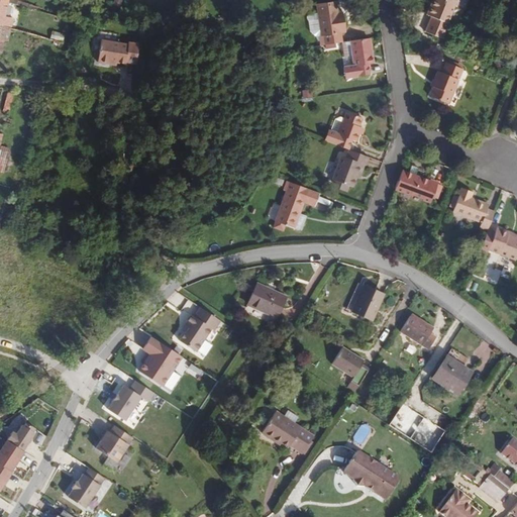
[(0,0),(0,47),(5,25),(11,26),(14,15),(7,13),(9,4),(20,7),(21,2),(35,6),(36,4),(31,3),(31,1),(26,0),(0,0)]
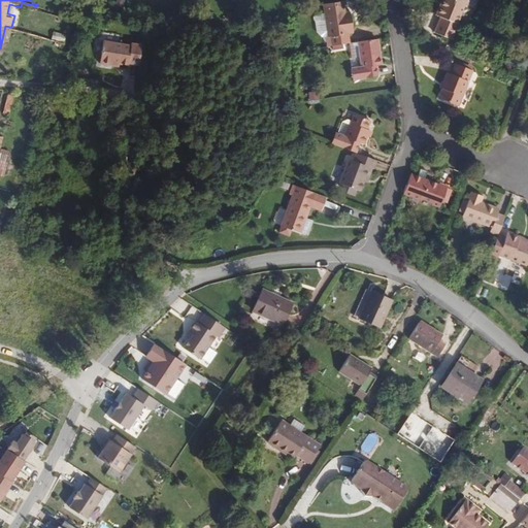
[(352,24),(350,3),(343,4),(342,0),(321,0),(325,28),(326,28),(327,38),(349,35),(351,35),(350,24),(352,24)]
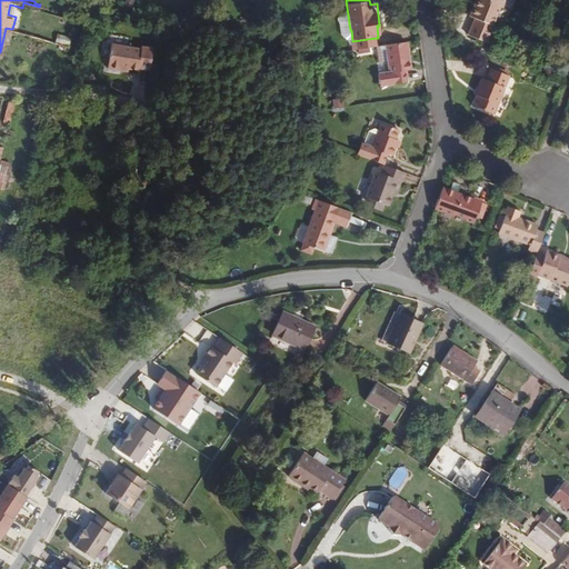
[(495,26),(502,7),(503,8),(506,0),(478,0),(477,6),(475,5),(470,16),(475,18),(468,35),(489,43),(496,26),(495,26)]
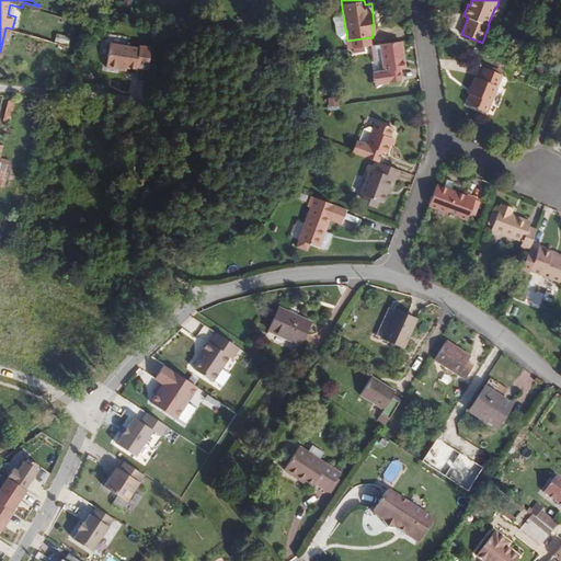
[(403,60),(400,33),(380,36),(381,55),(382,63),(370,64),(371,76),(399,72),(398,60),(403,60)]
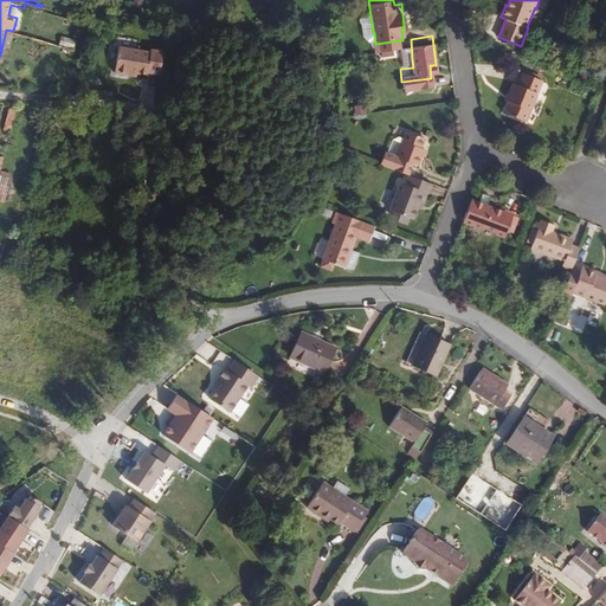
[(71,46),(72,42),(57,37),(56,43),(71,46)]
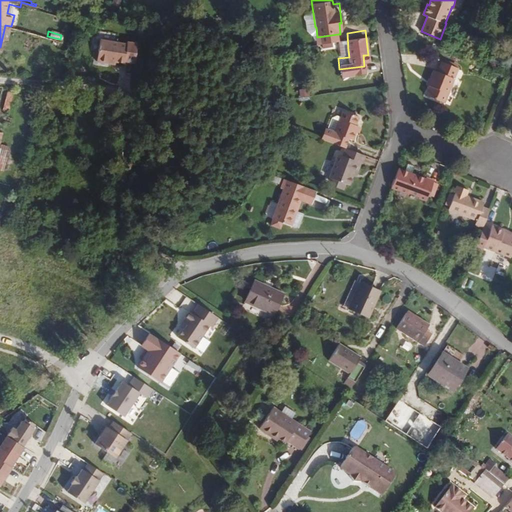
[(348,50),(347,33),(340,34),(338,34),(340,51),(348,50)]
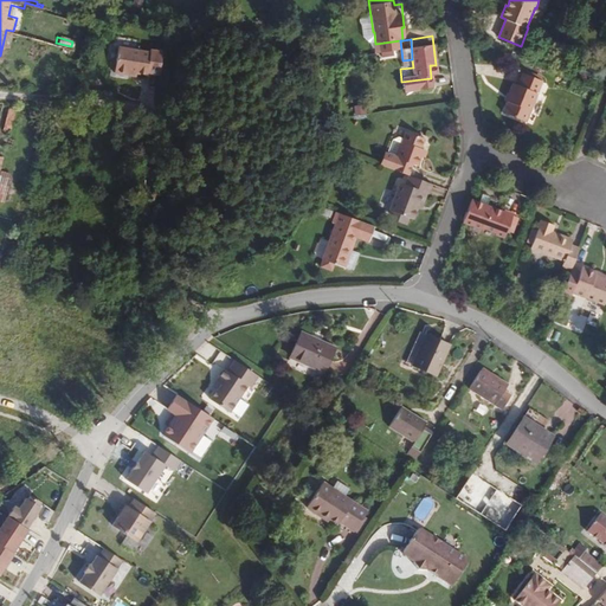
[(159,70),(162,51),(120,43),(115,68),(127,70),(128,68),(136,69),(147,71),(147,68),(159,70)]
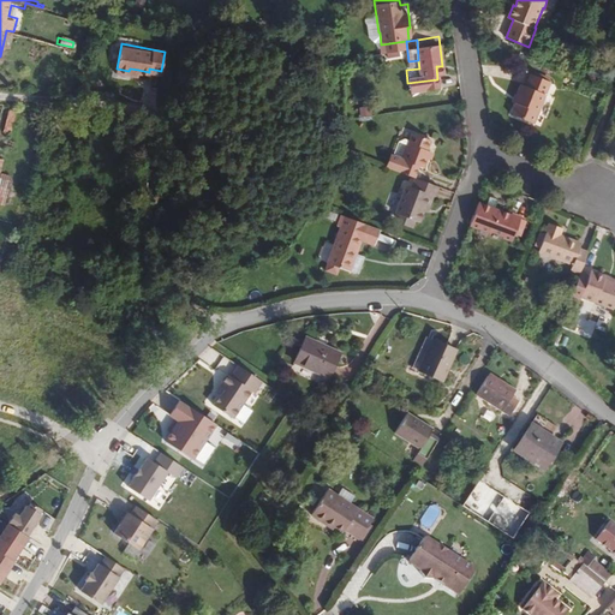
[(533,126),(550,83),(531,76),(526,89),(521,87),(517,97),(519,99),(517,106),(512,118),(533,126)]
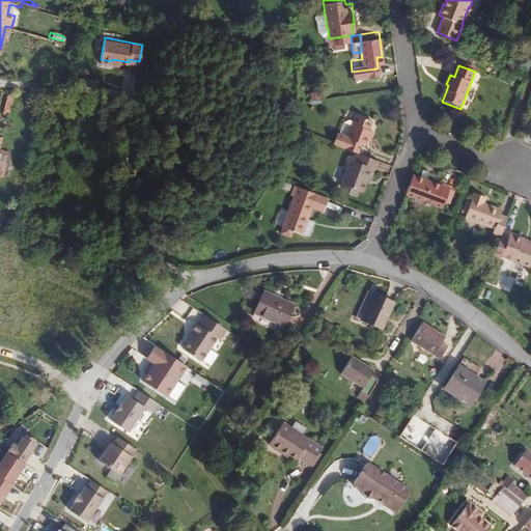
[(10,112),(16,91),(10,90),(5,110),(10,112)]
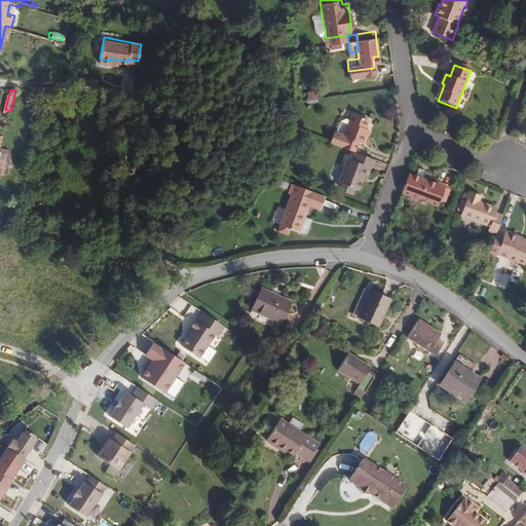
[(363,144),(368,130),(366,129),(369,121),(351,115),(349,121),(343,138),(335,135),(334,134),(330,144),(349,151),(352,141),(363,144)]
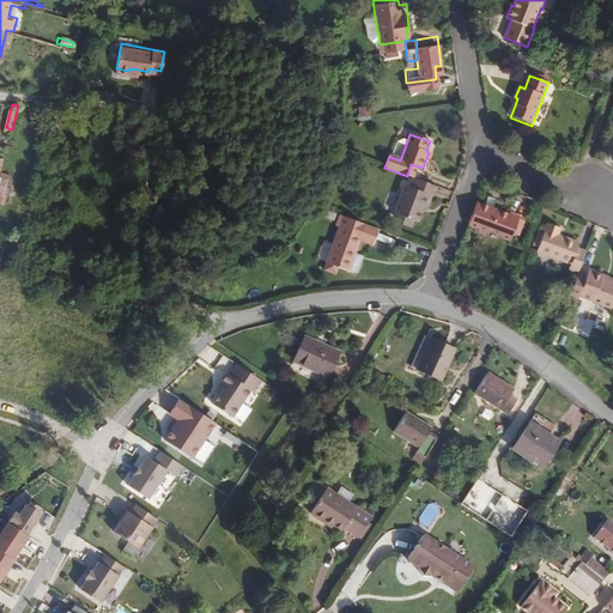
[(400,161),(407,141),(402,139),(396,143),(390,157),(400,161)]
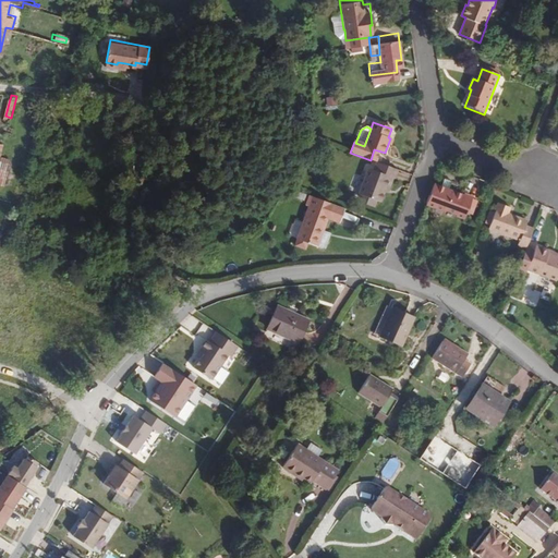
[(384,193),(389,177),(393,179),(396,179),(398,171),(372,161),(359,195),(360,196),(376,202),(379,204),(384,193)]
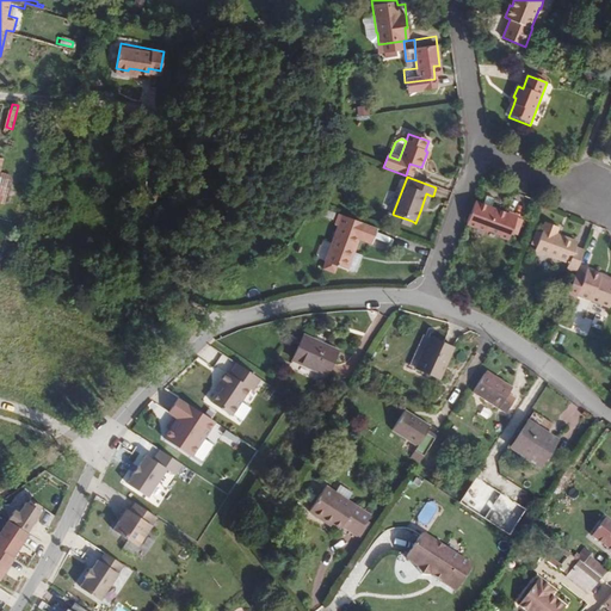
[(425,213),(431,196),(426,193),(420,211),(425,213)]
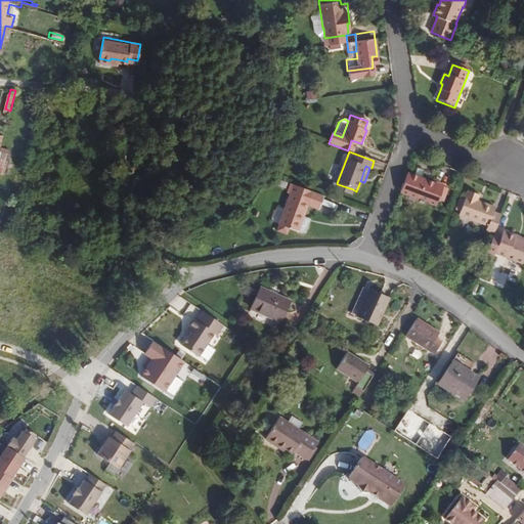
[(419,178),(421,171),(413,168),(411,176),(419,178)]
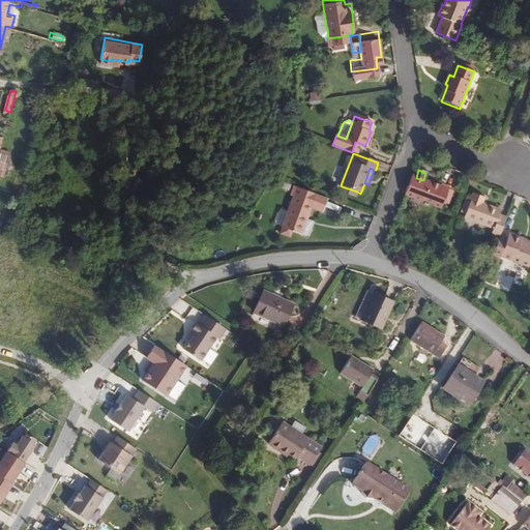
[(416,178),(411,176),(410,178),(404,196),(420,202),(421,200),(430,203),(429,205),(439,208),(442,202),(446,189),(423,180),(416,178)]
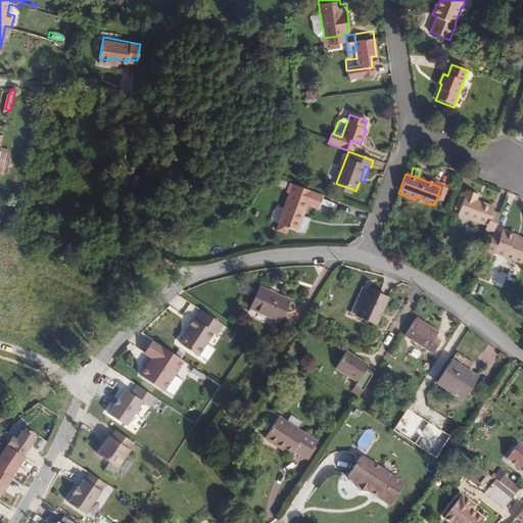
[(349,196),(352,189),(337,184),(334,190),(349,196)]
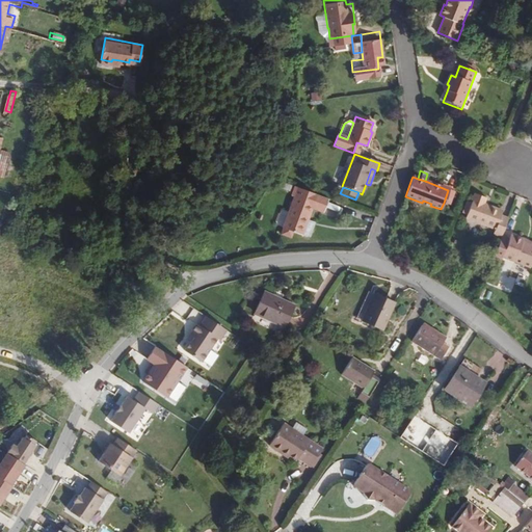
[(302,236),(313,209),(323,213),(328,200),(295,188),(291,196),(294,198),(282,235),(291,238),(293,233),(302,236)]
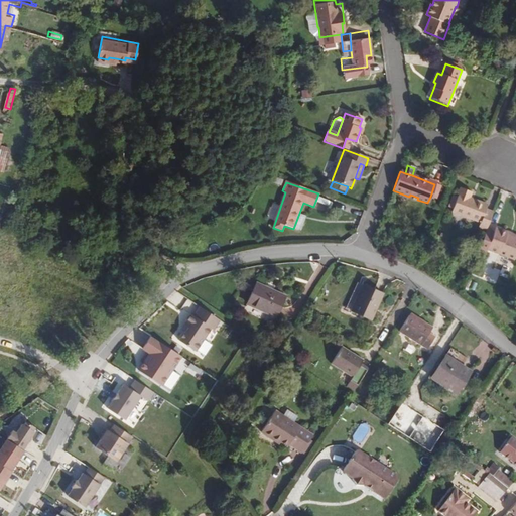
[(486,230),(492,213),(484,210),(486,205),(468,198),(469,192),(459,188),(456,197),(452,208),(449,212),(479,223),(477,228),(485,231),(486,230)]
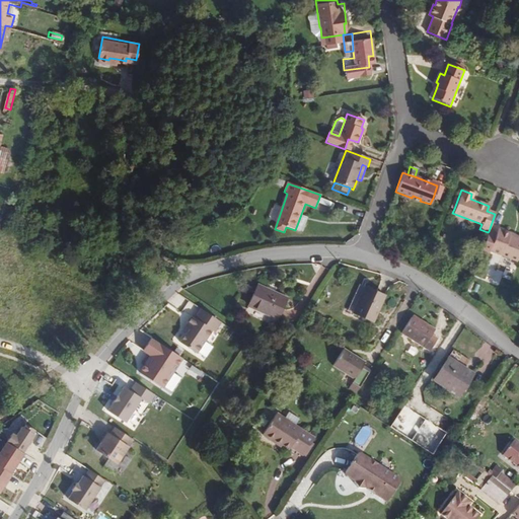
[(454,209),(458,198),(454,196),(449,208),(454,209)]
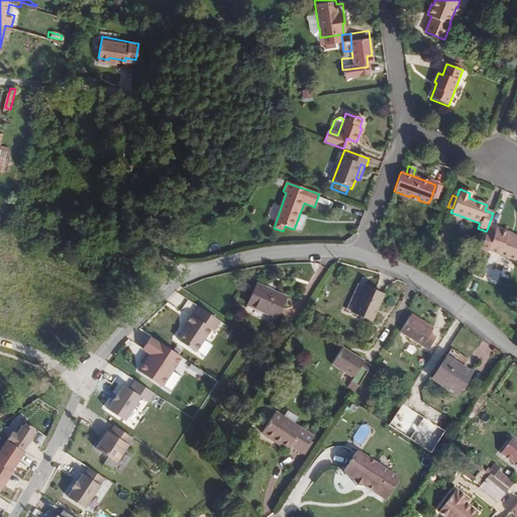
[(273,203),(270,217),(276,218),(279,204),(273,203)]
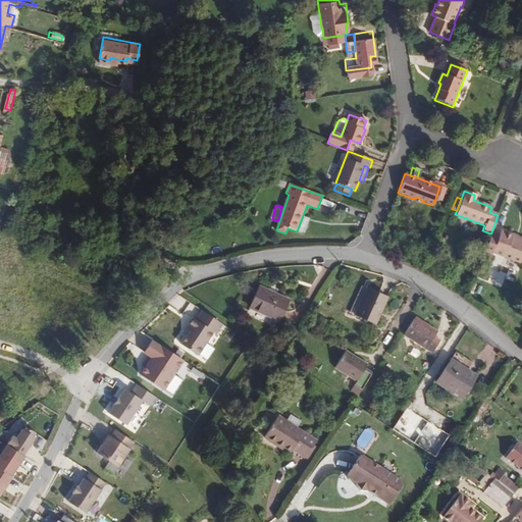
[(300,229),(305,231),(310,217),(305,215),(300,229)]
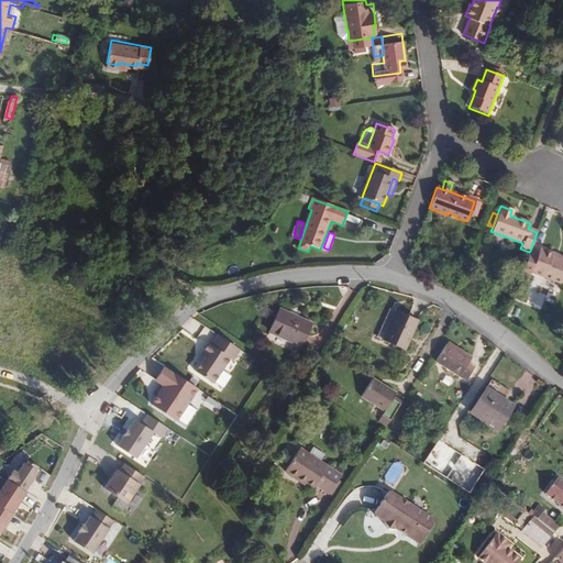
[(562,284),(562,282),(562,261),(551,256),(552,254),(539,250),(537,253),(530,251),(529,252),(521,274),(529,276),(530,273),(562,284)]
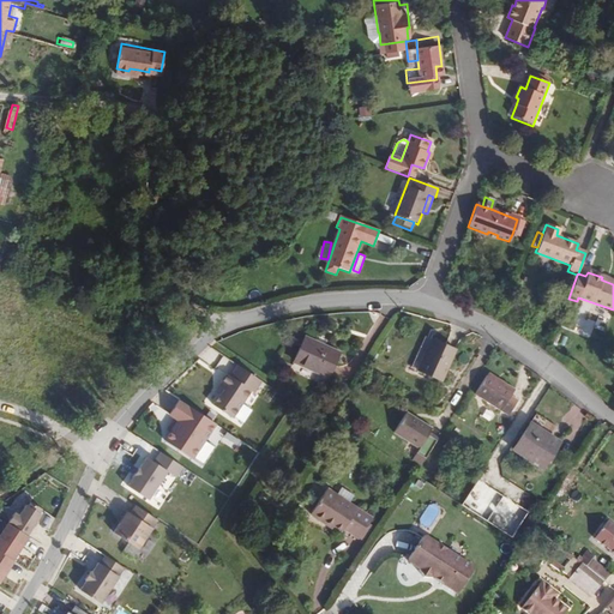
[(339,350),(302,333),(289,362),(314,373),(315,371),(329,375),(339,350)]
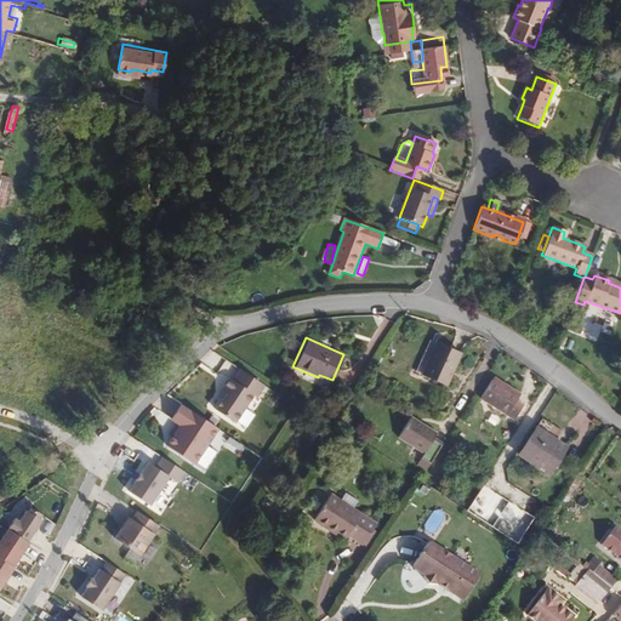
[(450,387),(465,355),(433,341),(419,372),(450,387)]
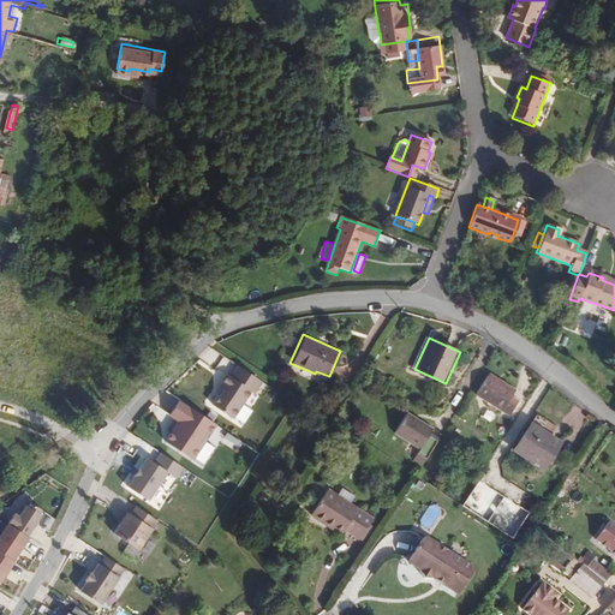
[(219,394),(212,405),(232,418),(250,390),(254,392),(261,381),(237,365),(230,376),(226,374),(215,390),(219,394)]
